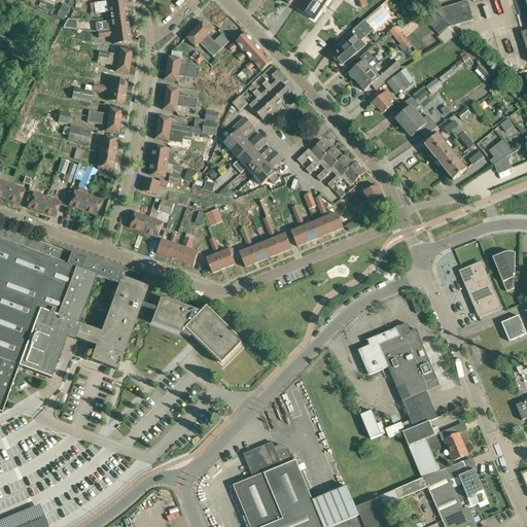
[(110,0),(112,21),(105,22),(106,32),(101,32),(101,39),(115,38),(116,43),(133,41),(128,0),(110,0)]
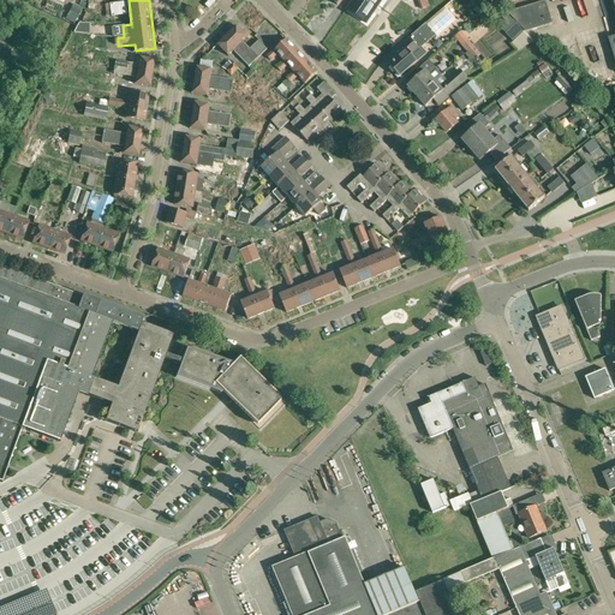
[(353,0),(347,9),(368,23),(382,0),(353,0)]
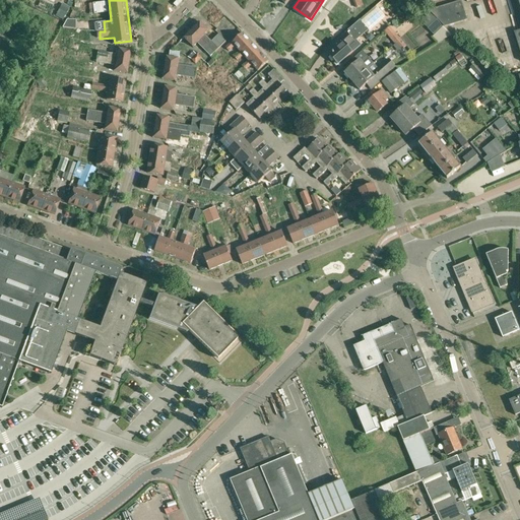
[(519,30),(515,33),(519,50),(519,0),(511,0),(519,28),(519,30)]
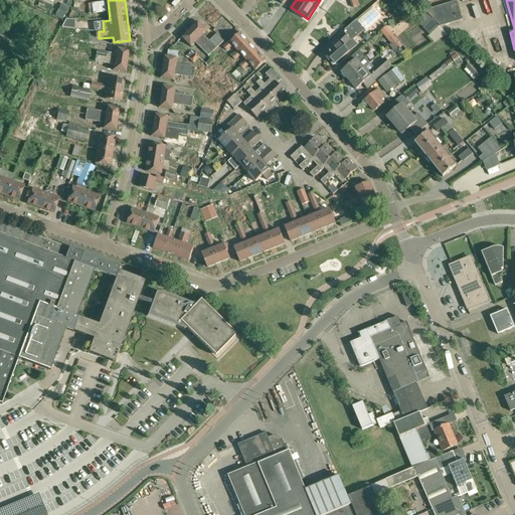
[(464,20),(457,1),(425,11),(441,28),(464,20)]
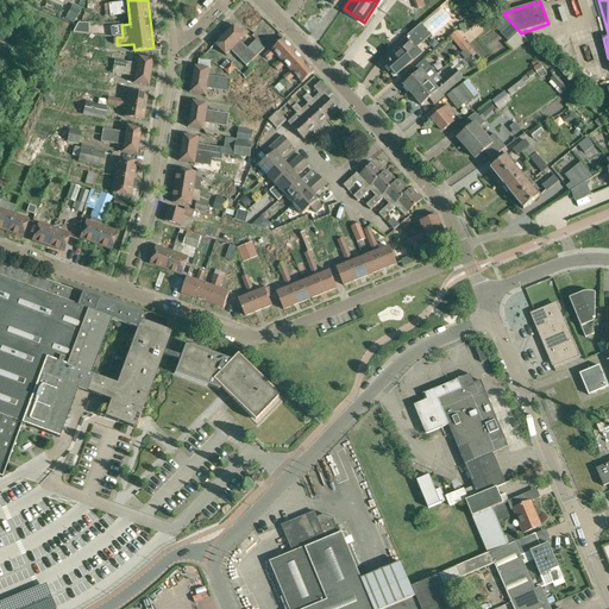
[(74,23),(80,12),(71,7),(66,18),(74,23)]
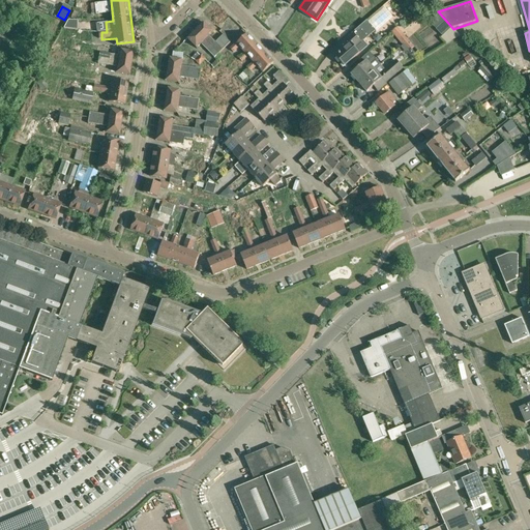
[(381,31),(396,17),(388,6),(373,21),(381,31)]
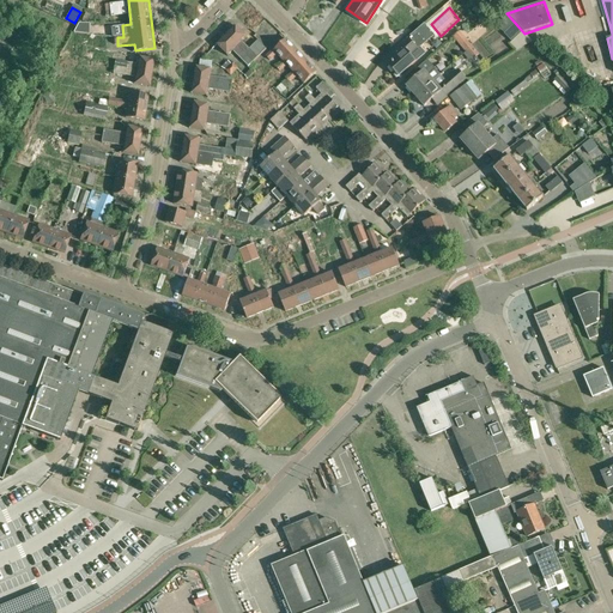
[(398,77),(416,62),(425,54),(419,48),(424,43),(425,44),(434,36),(435,37),(435,36),(424,24),(395,49),(400,55),(388,66),(398,77)]
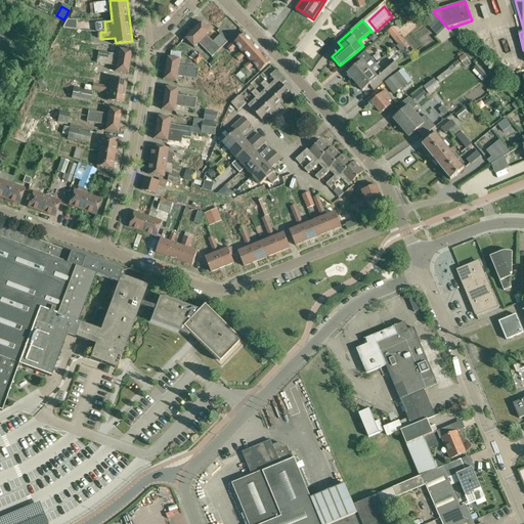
[(190,40),(198,47),(213,32),(206,25),(190,40)]
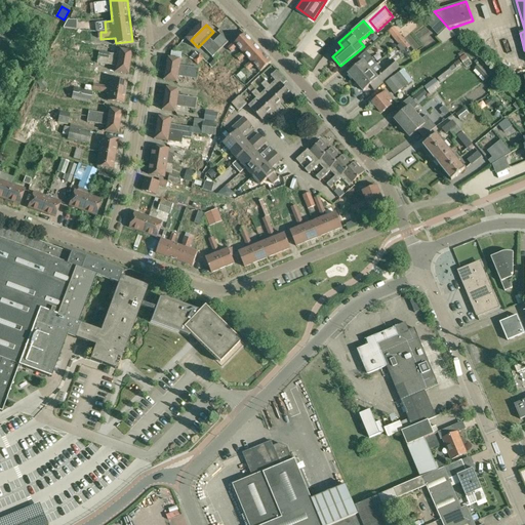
[(405,40),(399,33),(393,38),(399,44),(400,44),(405,40)]
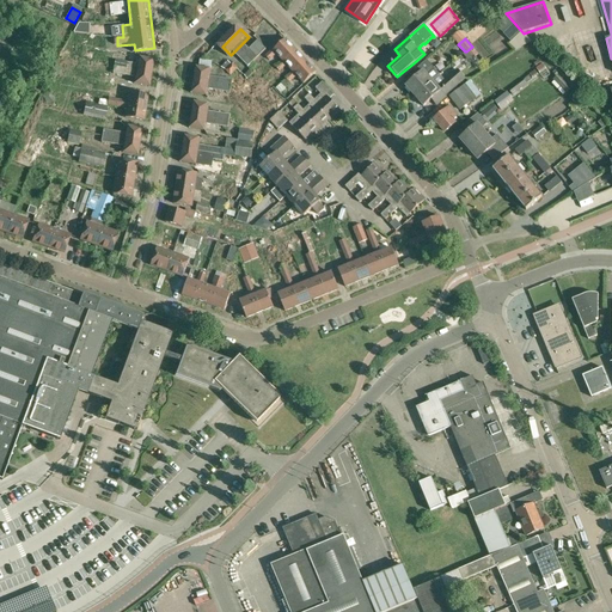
[(308,84),(319,73),(285,41),(269,56),(277,63),(276,65),(294,81),(299,75),(308,84)]
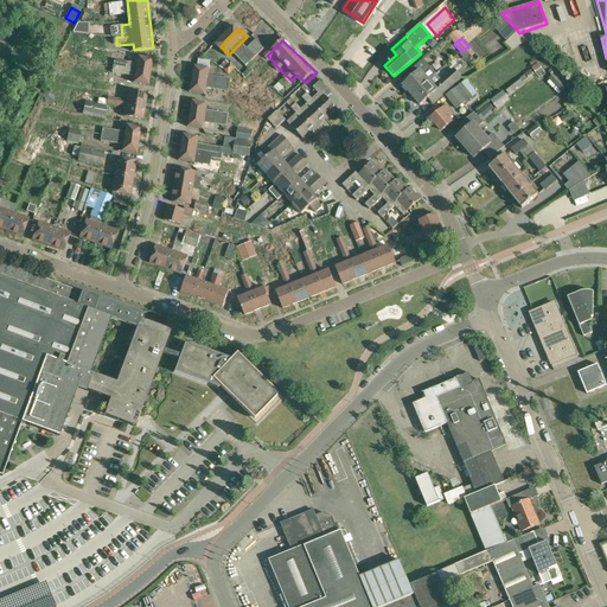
[(468,46),(462,51),(468,59),(474,55),(468,46)]
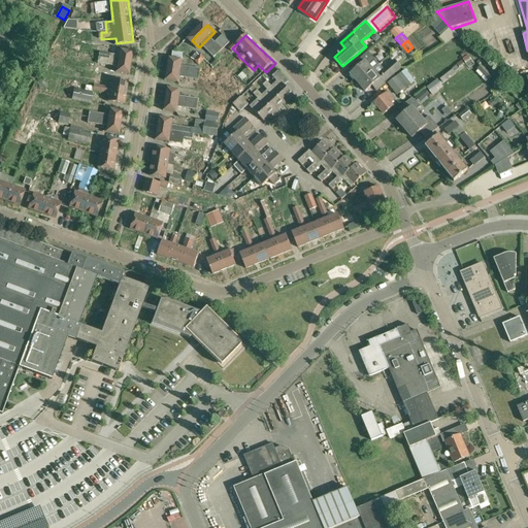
[(133,72),(133,52),(114,51),(114,47),(102,47),(101,64),(117,64),(117,72),(133,72)]
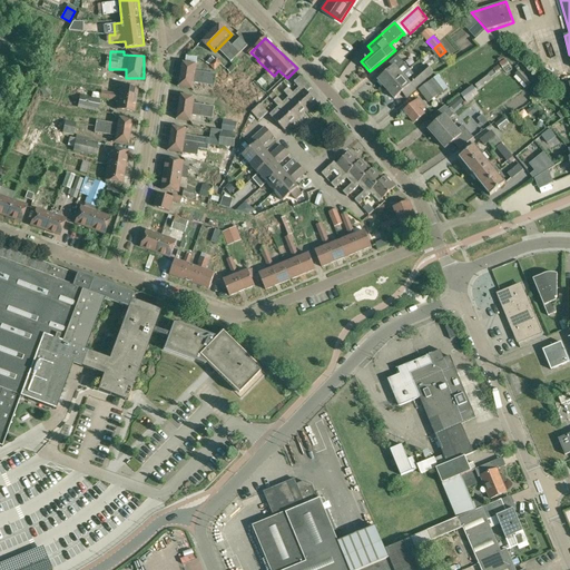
[(180,82),(182,120),(197,120),(197,118),(218,118),(218,104),(198,105),(198,85),(213,84),(213,77),(219,76),(219,65),(210,65),(212,70),(202,71),(202,57),(198,57),(198,65),(189,65),(190,81),(180,82)]
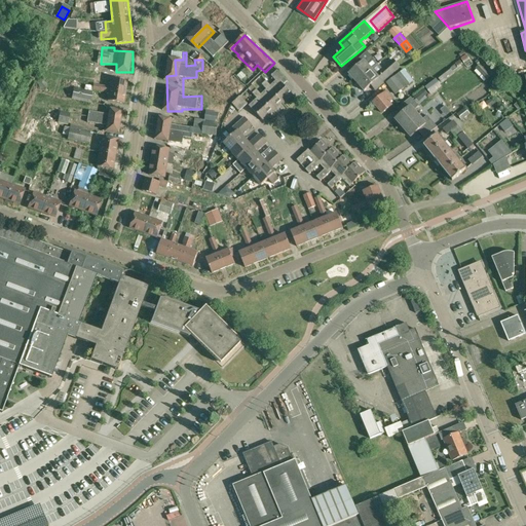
[(348,74),(355,82),(376,66),(377,65),(367,52),(357,61),(359,65),(348,74)]
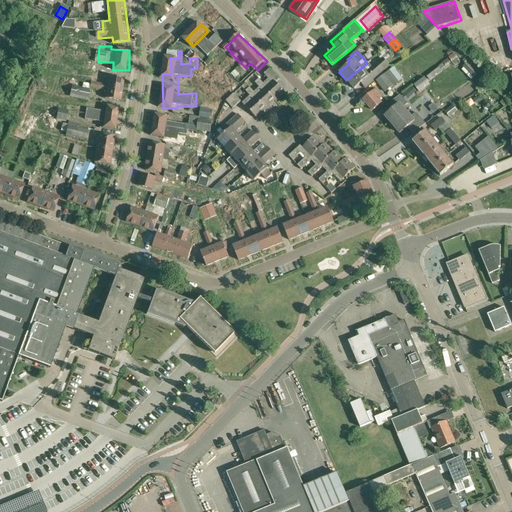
[(371,69),(366,64),(346,80),(354,89),(361,83),(365,88),(373,81),(372,80),(389,66),(383,59),(371,69)]
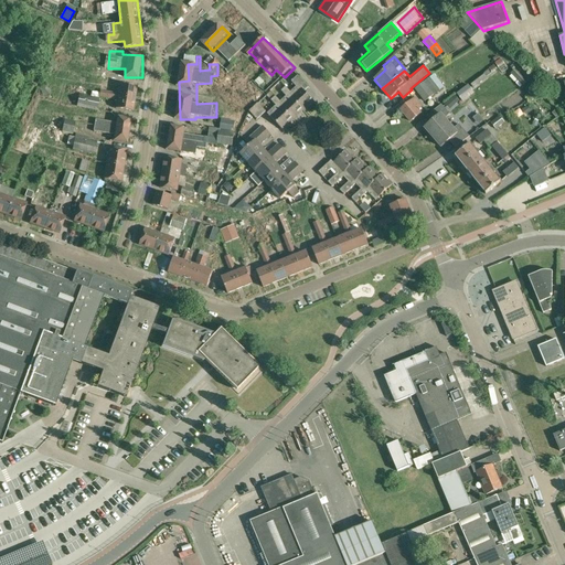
[(483,73),(484,74),(471,85),(473,88),(487,78),(487,77),(497,70),(493,65),(489,68),(490,68),(483,73)]
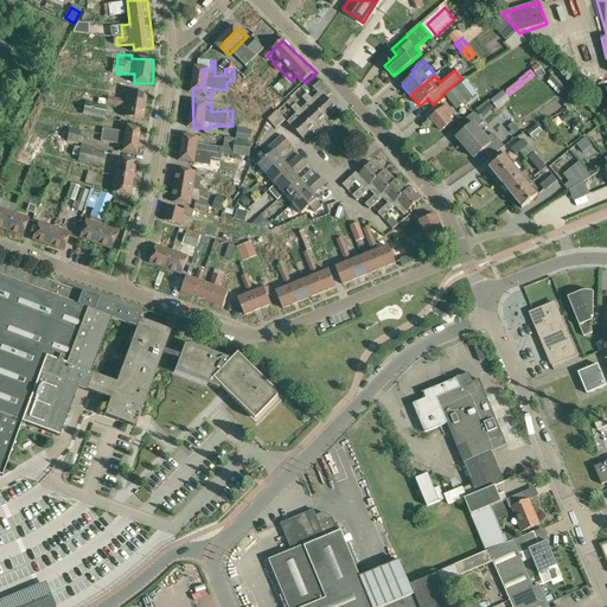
[(557,77),(551,81),(561,94),(566,90),(557,77)]
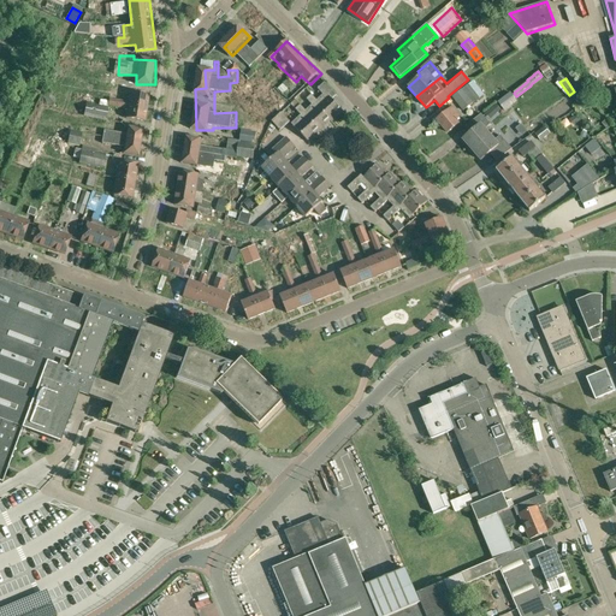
[(473,81),(469,84),(468,84),(452,98),(463,111),(480,99),(479,99),(484,94),(473,81)]
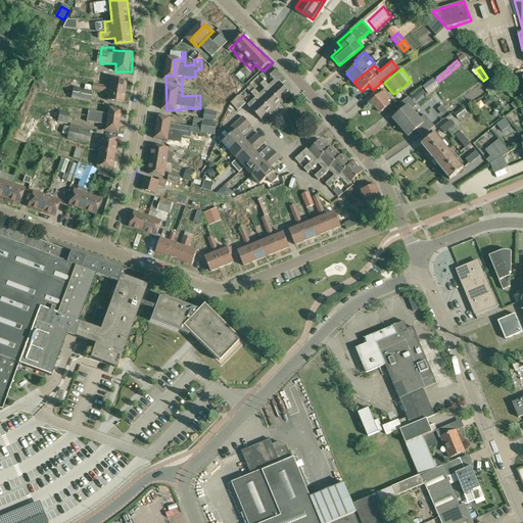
[(269,86),(283,100),(290,94),(282,86),(286,82),(276,70),(270,76),(274,81),(269,86)]
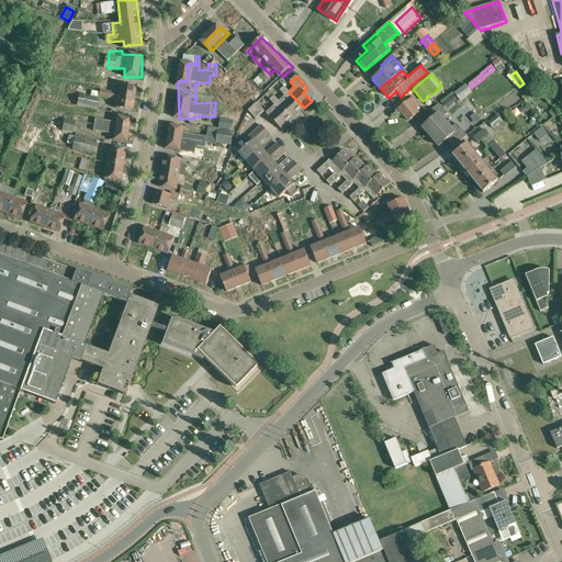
[(139,85),(123,81),(119,107),(135,110),(139,85)]
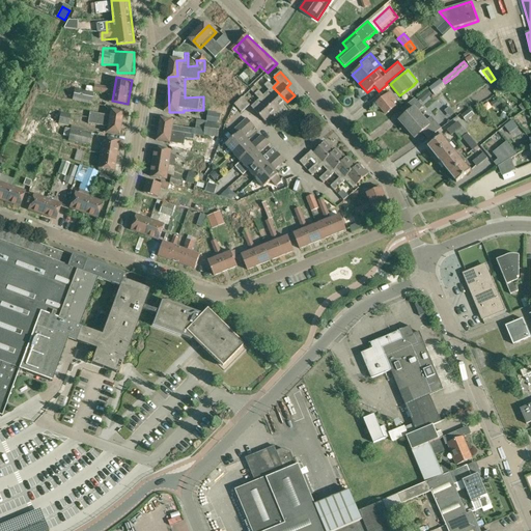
[(287,102),(273,87),(269,82),(264,86),(269,91),(263,95),(277,111),(287,102)]
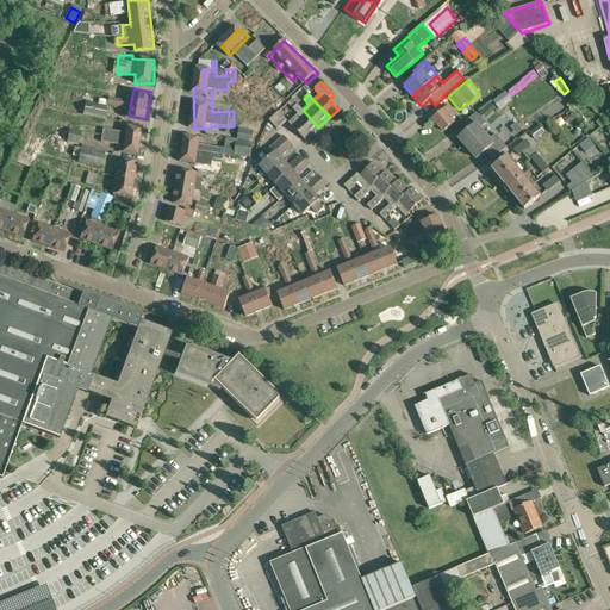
[(318,128),(303,110),(298,105),(292,110),(298,114),(288,124),(292,128),(305,141),(318,128)]
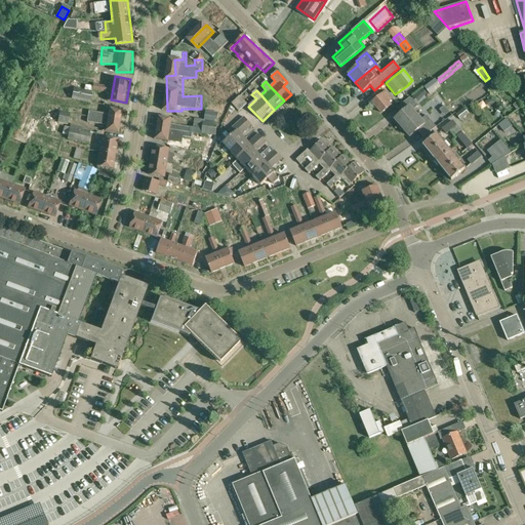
[(93,103),(95,95),(76,91),(75,98),(93,103)]
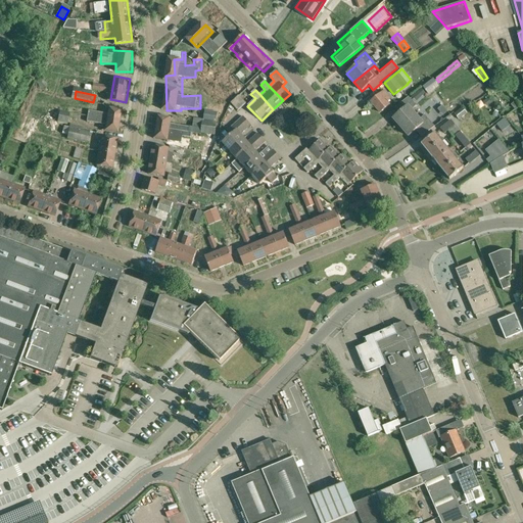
[(386,102),(390,99),(384,92),(371,102),(380,113),(389,106),(386,102)]
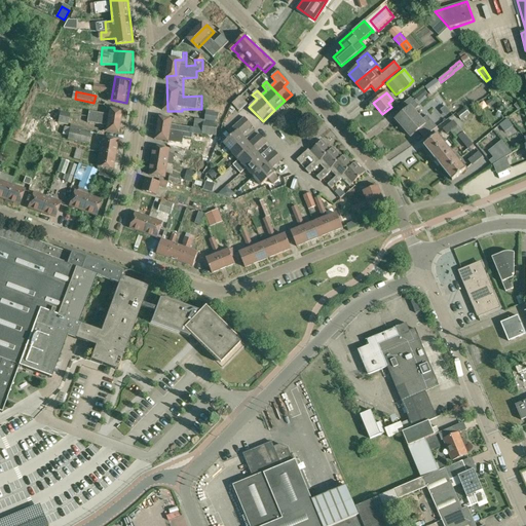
[(239,112),(248,104),(240,97),(232,104),(239,112)]
